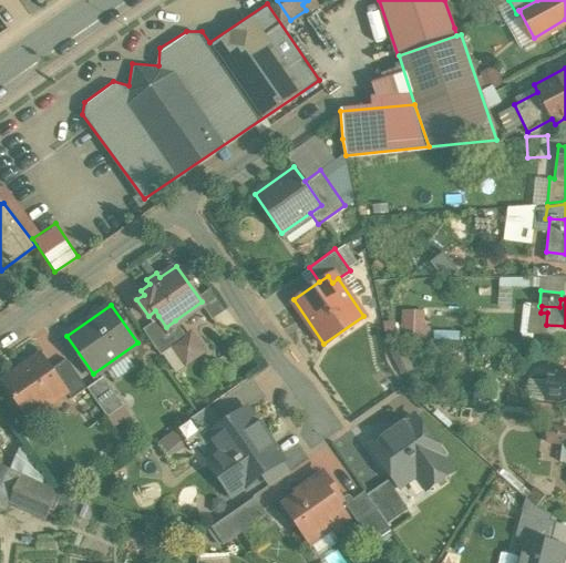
[(158,316),(143,328),(161,354),(173,345),(186,335),(185,335),(175,320),(166,327),(158,316)]
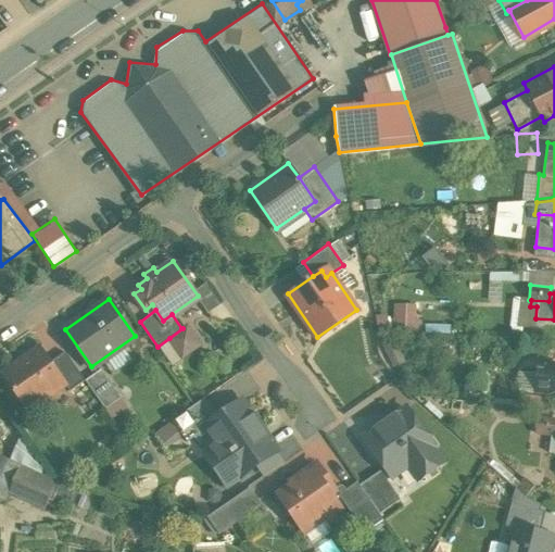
[(414,314),(390,313),(389,330),(413,330),(414,314)]
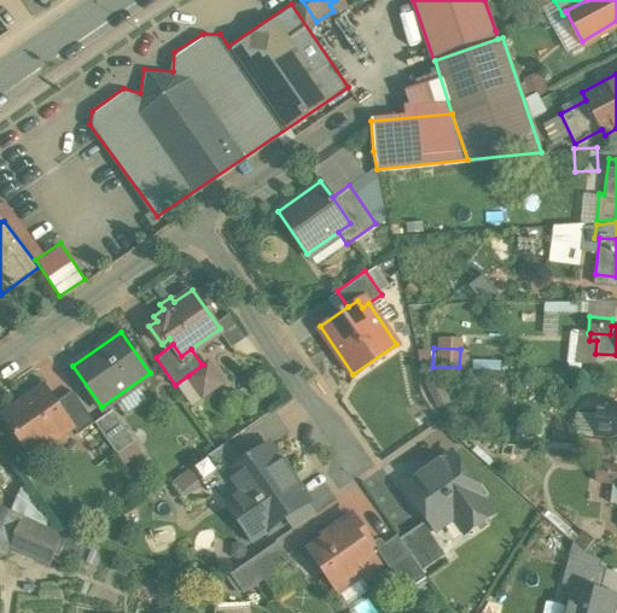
[(208,361),(202,365),(203,365),(188,375),(203,395),(222,380),(208,361)]
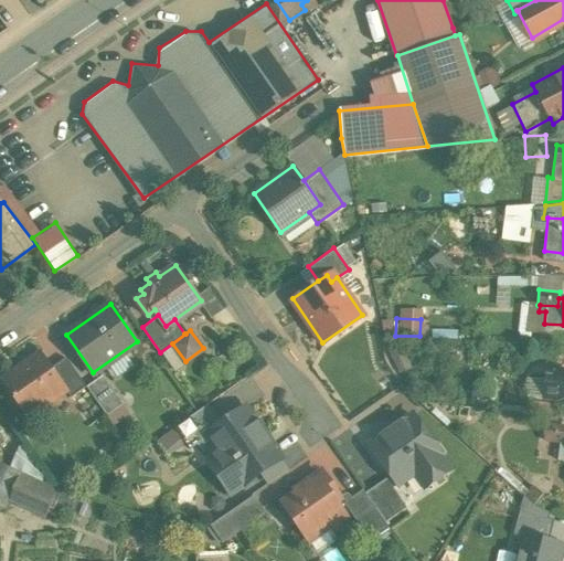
[(41,352),(1,380),(27,416),(65,389),(66,388),(51,367),(41,352)]
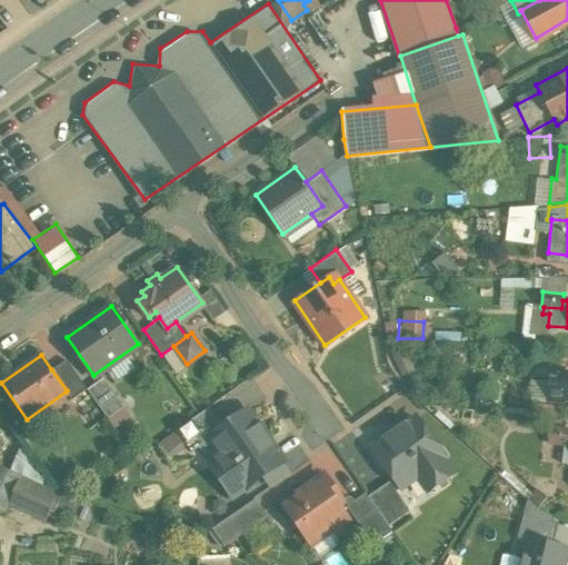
[(87,388),(67,358),(51,369),(67,390),(66,392),(71,399),(86,388),(87,388)]
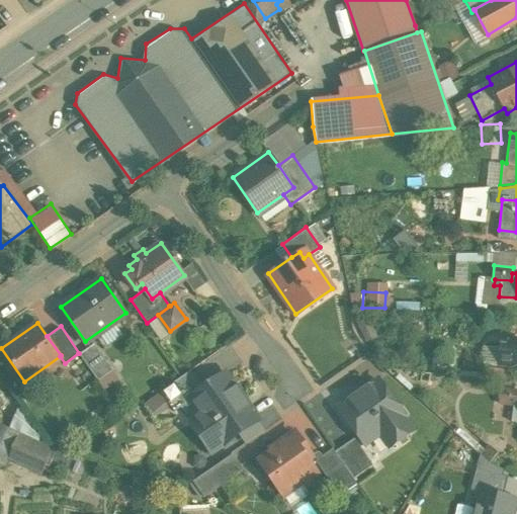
[(505,333),(487,330),(485,344),(502,346),(504,347),(504,339),(505,333)]
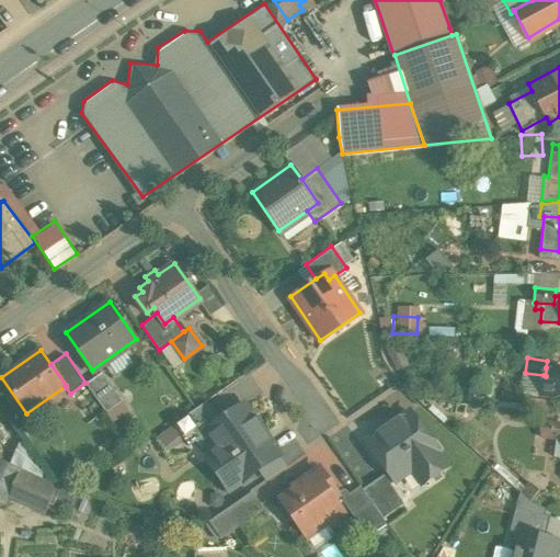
[(559,368),(546,367),(546,376),(544,375),(541,394),(556,395),(556,398),(558,406),(559,406),(559,368)]
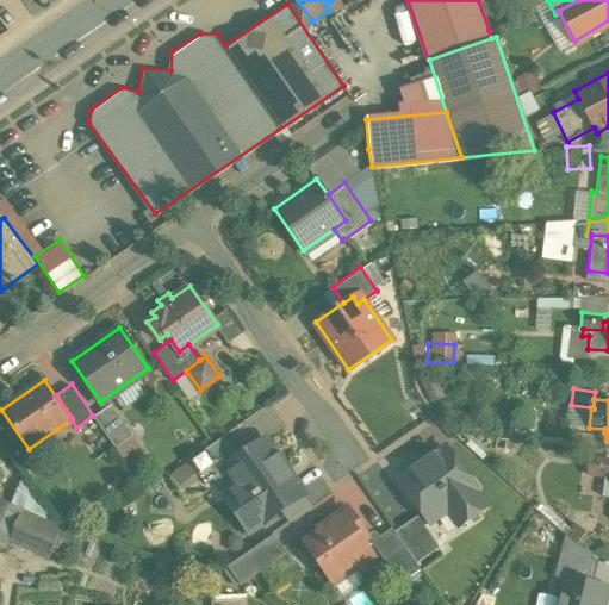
[(132,435),(111,403),(93,416),(115,447),(132,435)]
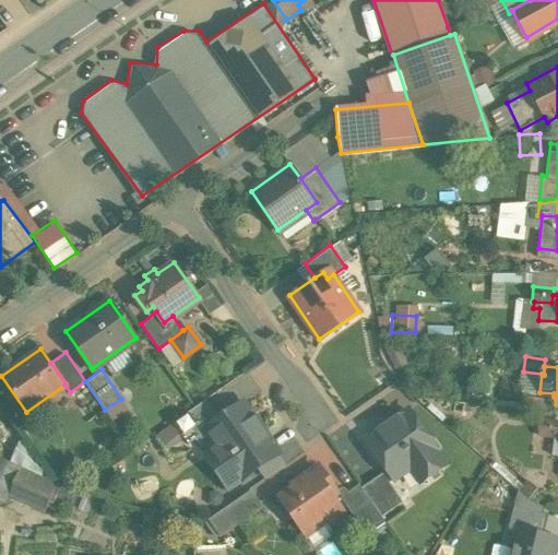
[(205,399),(173,421),(187,443),(206,428),(205,427),(218,418),(205,399)]
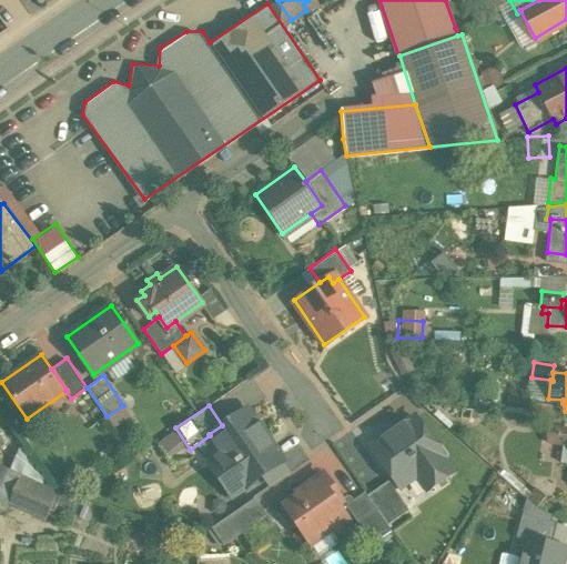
[(222,425),(209,434),(210,435),(230,464),(216,473),(232,494),(283,459),(246,408),(222,425)]
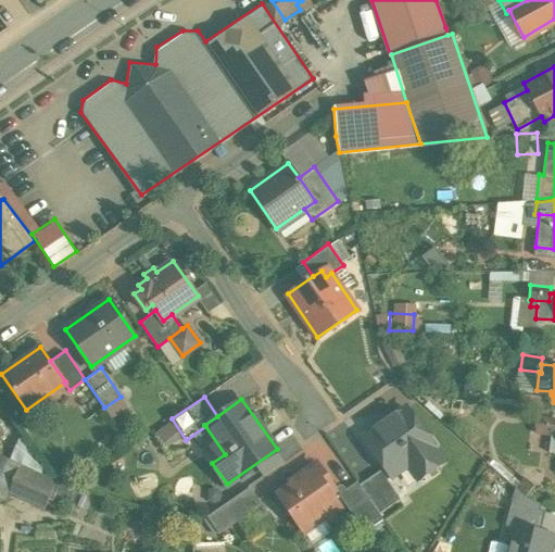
[(405,406),(364,436),(391,475),(414,459),(424,473),(443,460),(426,436),(405,406)]
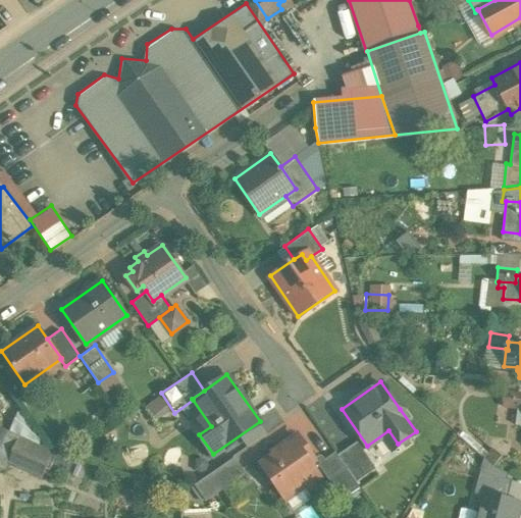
[(520,392),(505,390),(503,405),(517,406),(520,406),(520,392)]
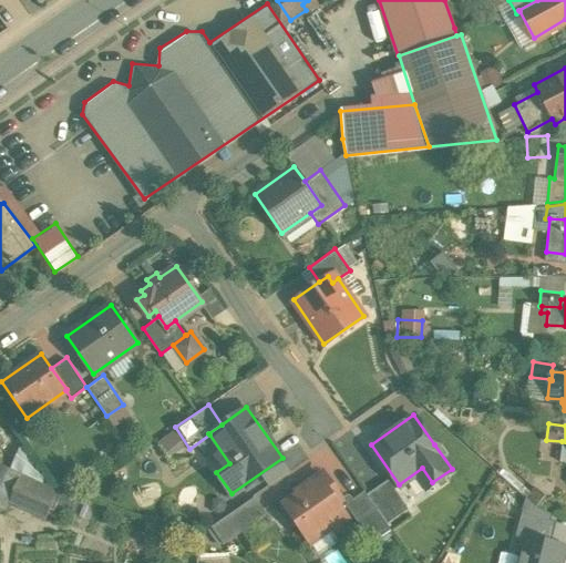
[(44,476),(22,443),(10,470),(18,473),(18,474),(19,474),(19,476),(21,471),(42,480),(44,476)]
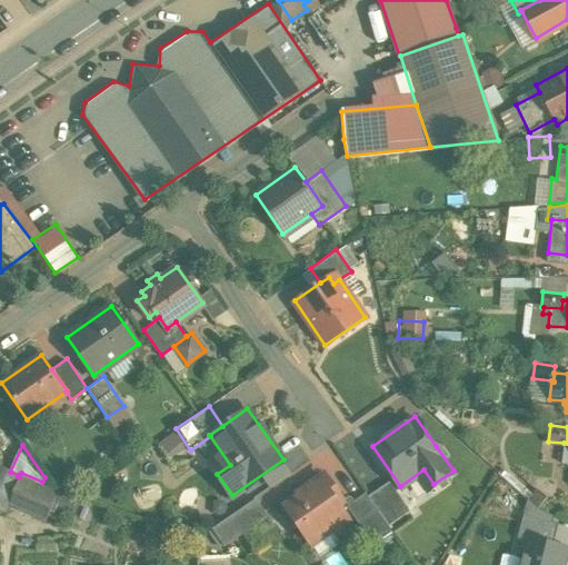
[(8,476),(0,472),(0,504),(5,506),(18,476),(18,475),(10,472),(8,476)]
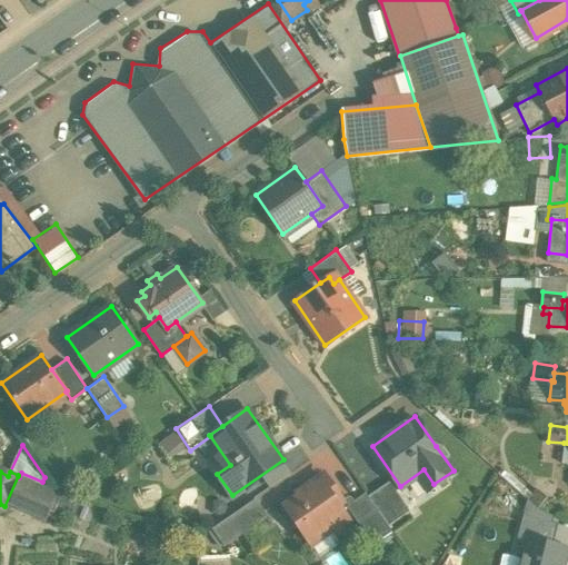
[(324,474),(297,493),(299,496),(285,505),(308,538),(327,525),(330,531),(331,529),(335,534),(339,534),(348,527),(349,523),(346,519),(347,518),(340,508),(346,505),(324,474)]
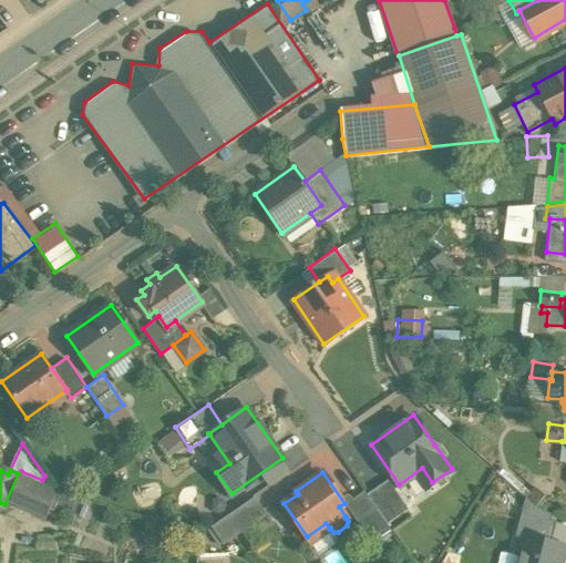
[(19,476),(19,474),(9,500),(45,517),(57,491),(19,476)]
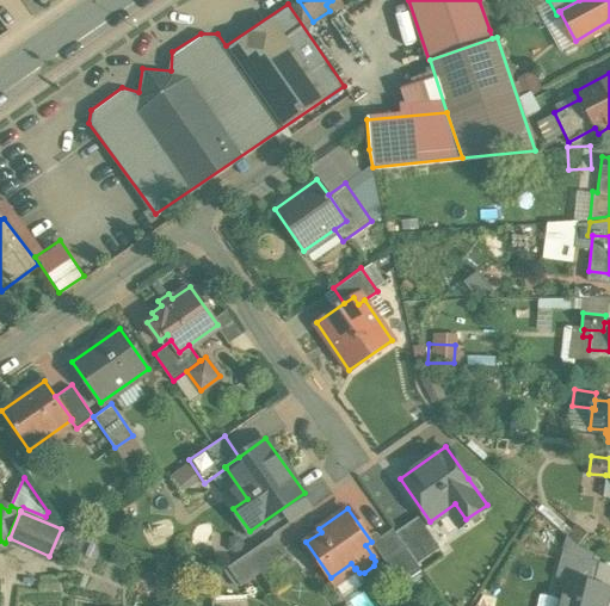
[(418,515),(394,531),(416,562),(439,546),(418,515)]
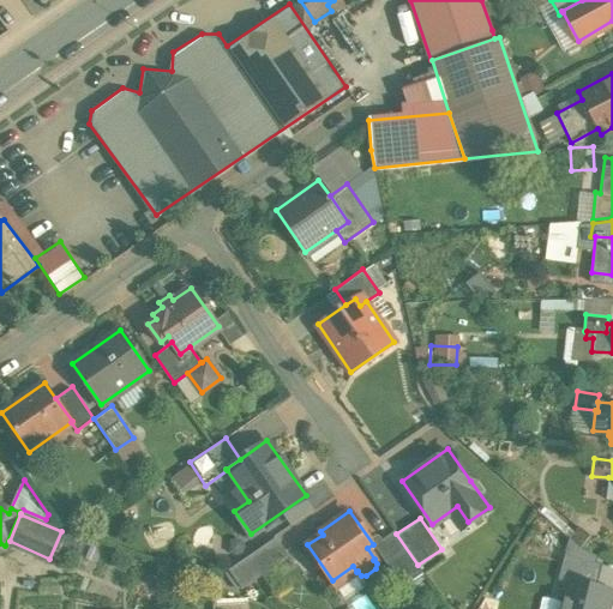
[(396,534),(394,530),(373,544),(397,579),(418,565),(396,534)]
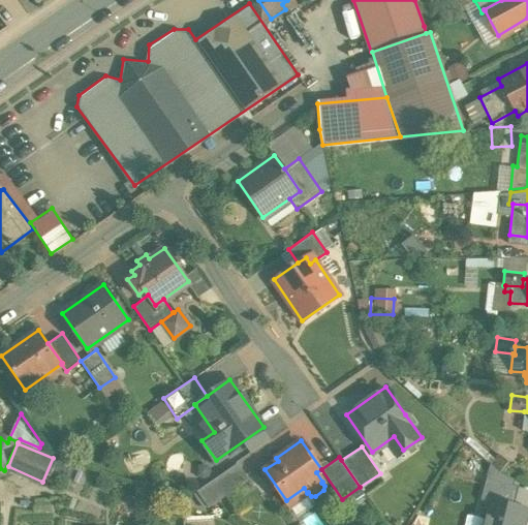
[(203,506),(244,477),(233,461),(191,491),(203,506)]
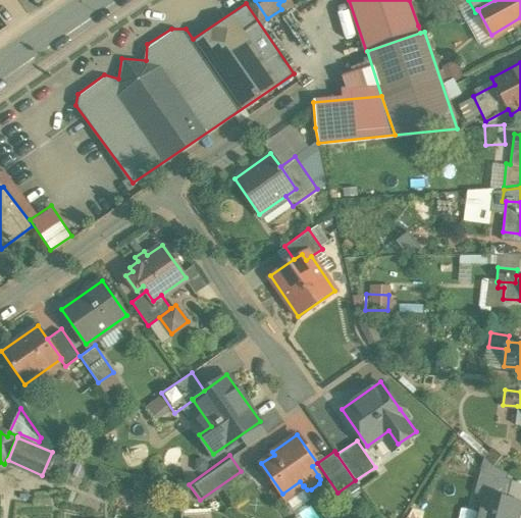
[(511,478),(479,470),(474,493),(483,495),(483,493),(506,499),(511,478)]
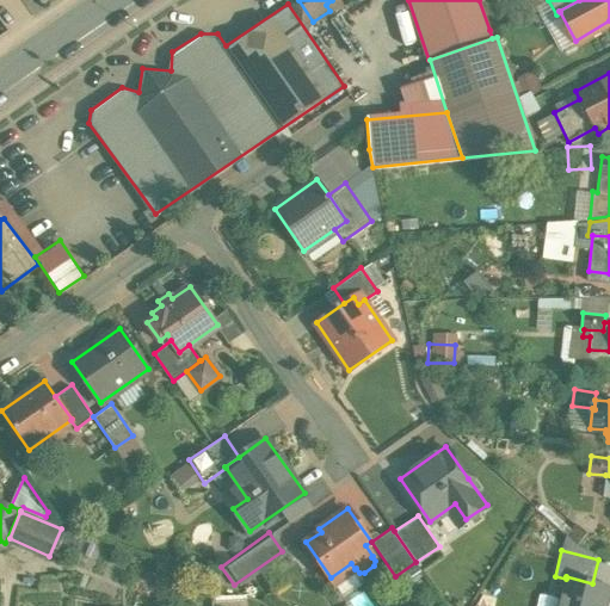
[(340,599),(359,580),(349,569),(330,588),(340,599)]
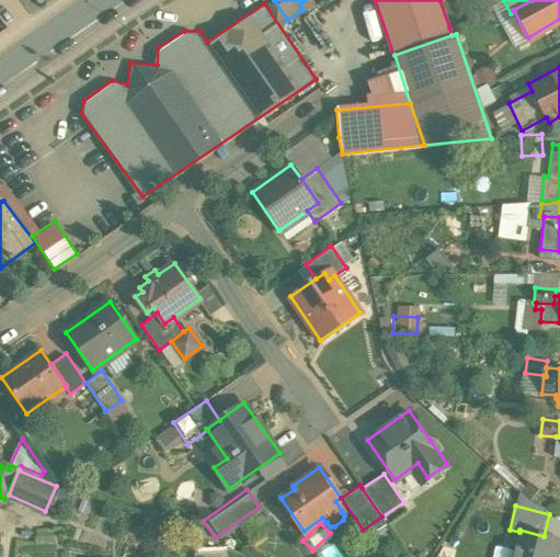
[(544,536),(520,530),(520,532),(512,556),(552,556),(558,540),(544,536)]
